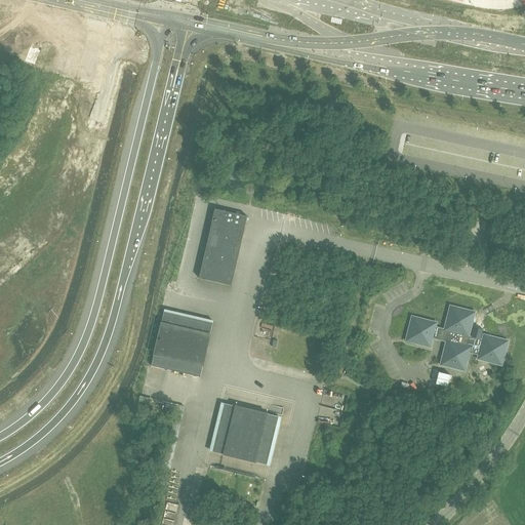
[(78,157),(71,170),(75,172),(82,160),(78,157)]
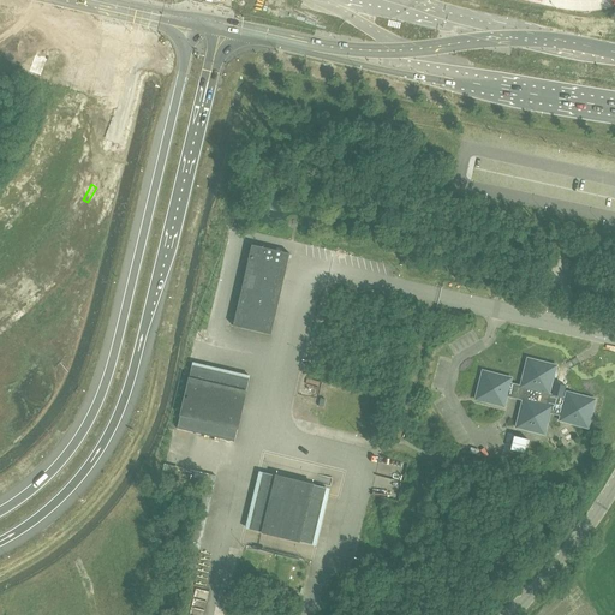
[(227,318),(224,330),(230,332),(232,326),(233,326),(270,335),(290,254),(251,245),(234,320),(227,318)]
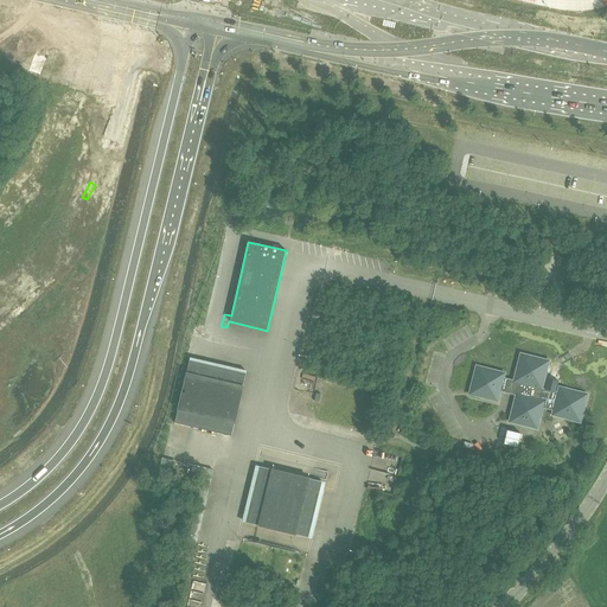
[(359,350),(363,337),(356,336),(352,349),(359,350)]
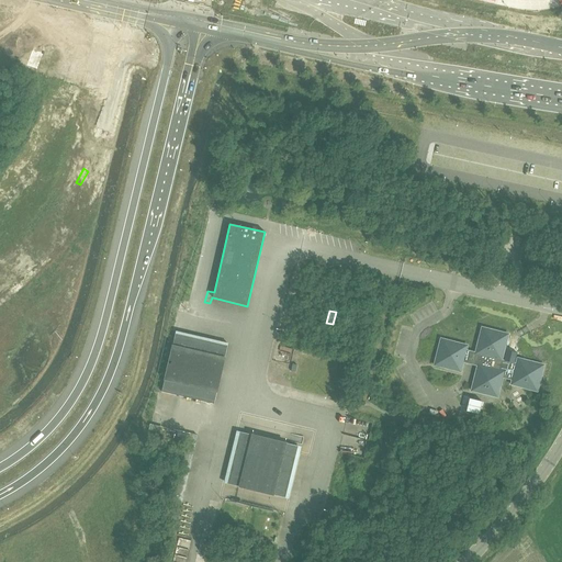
[(440,338),(433,366),(461,373),(463,363),(476,366),(470,392),(497,398),(503,379),(512,381),(510,385),(538,393),(544,364),(517,358),(518,357),(504,352),(509,334),(481,326),(474,352),(467,350),(469,345),(440,338)]
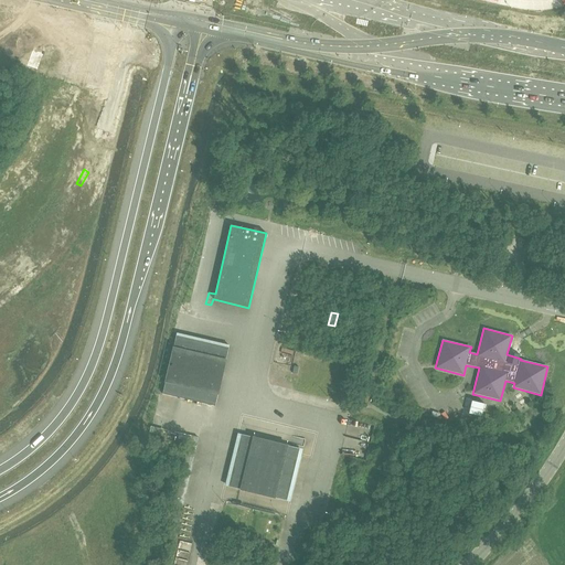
[(177,336),(162,394),(215,406),(228,348),(177,336)]
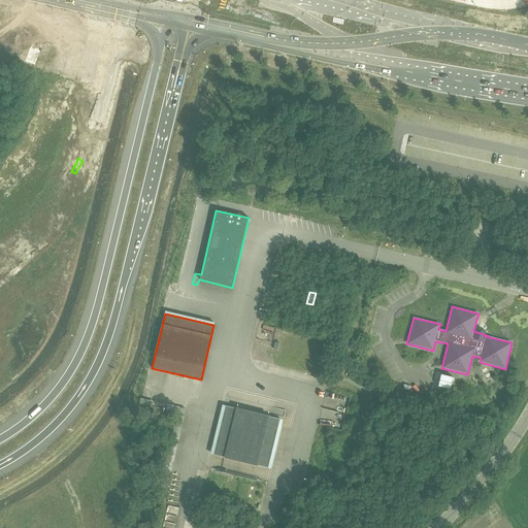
[(279,415),(220,403),(211,448),(257,457),(256,463),(269,465),(279,415)]
